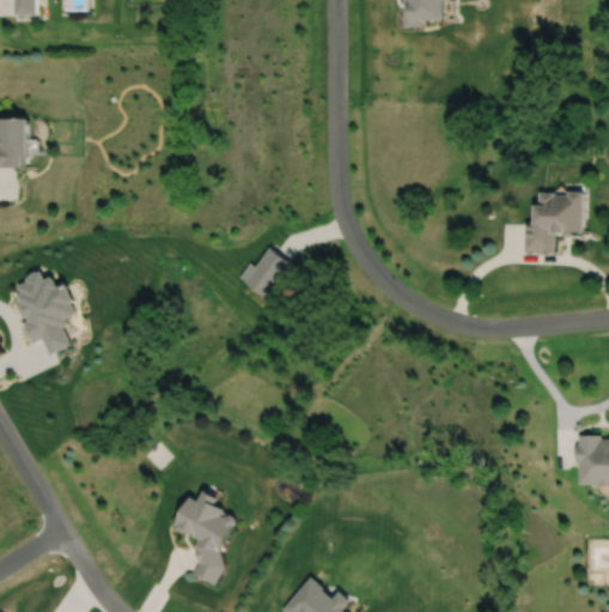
[(401,0),(402,28),(425,26),(425,20),(446,19),(445,0),(401,0)]
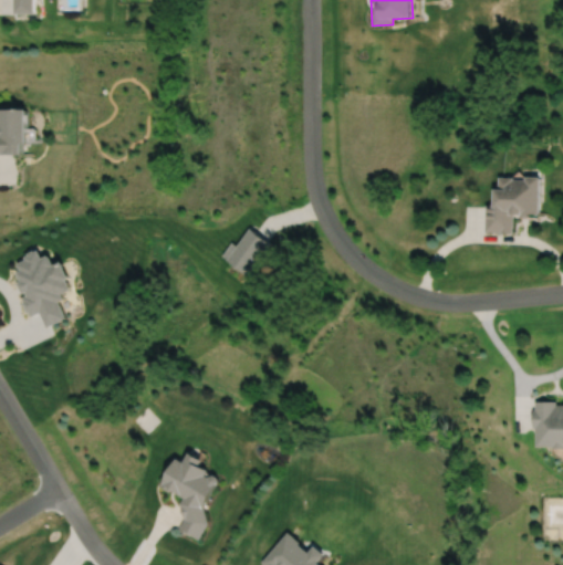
[(0,155),(27,155),(27,110),(0,110),(0,155)]
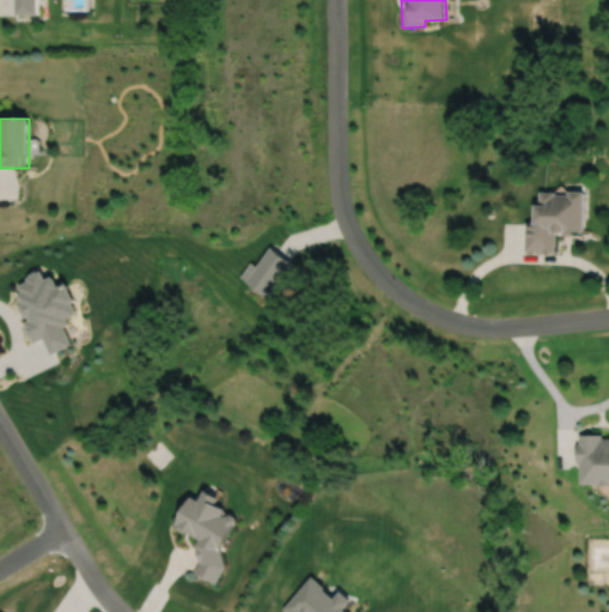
[(554,253),(555,232),(582,232),(583,193),(536,192),(535,223),(524,223),(523,253),(554,253)]
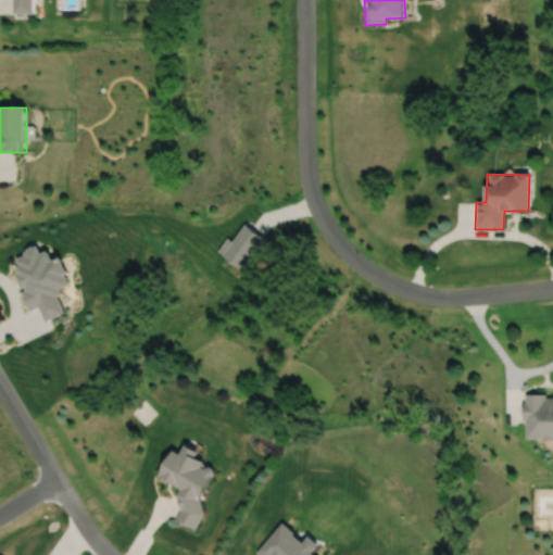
[(552,440),(552,398),(523,398),(523,440),(552,440)]
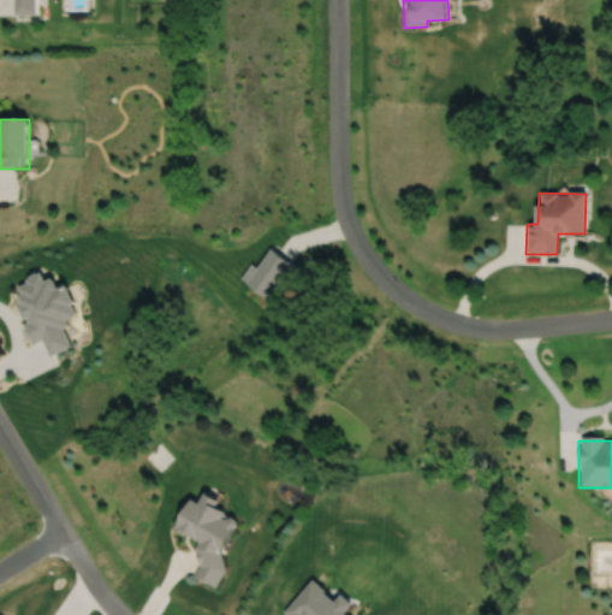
[(138,457),(152,472),(166,460),(153,445),(138,457)]
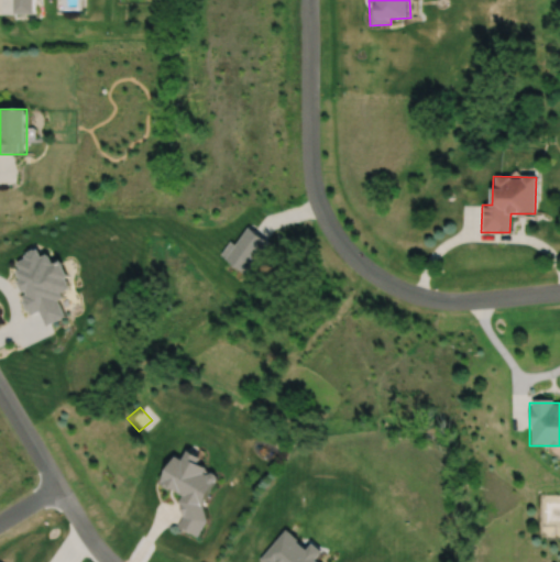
[(160,485),(182,496),(176,506),(185,509),(175,528),(191,536),(220,478),(197,466),(200,458),(188,451),(183,461),(174,456),(160,485)]
